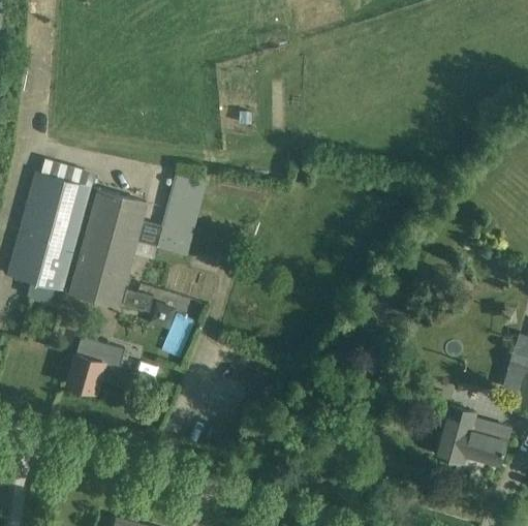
[(246,134),(246,115),(225,115),(225,133),(246,134)]
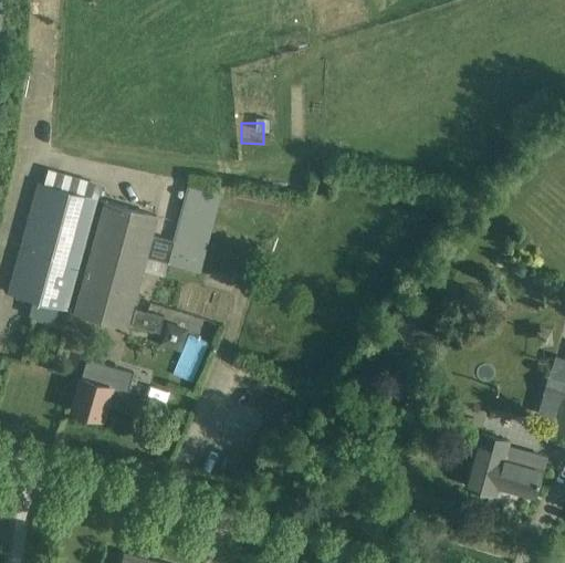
[(97,201),(38,185),(7,295),(66,312),(97,201)]
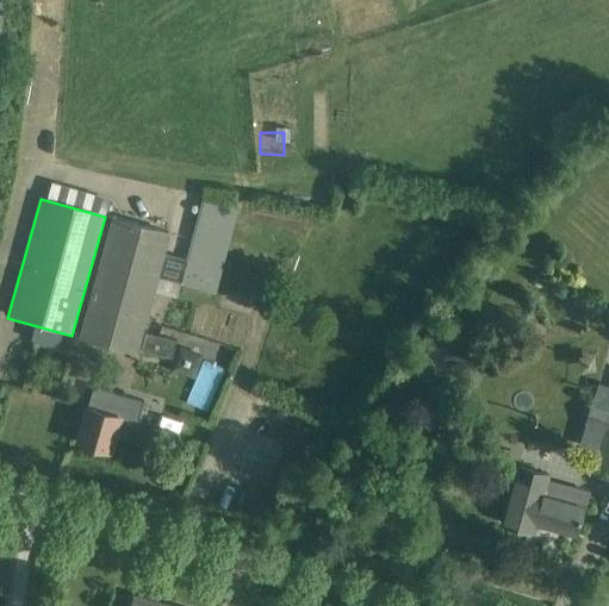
[(203,214),(219,217),(221,202),(204,201),(203,214)]
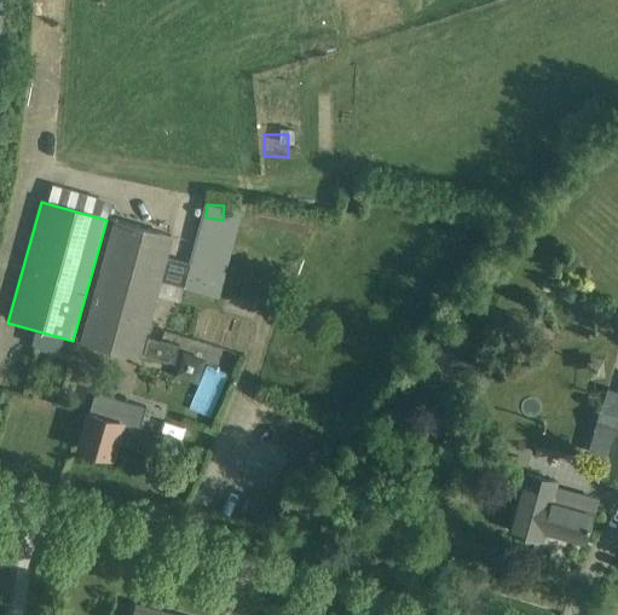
[(114,222),(79,342),(90,346),(137,359),(143,336),(171,238),(123,226),(114,222)]
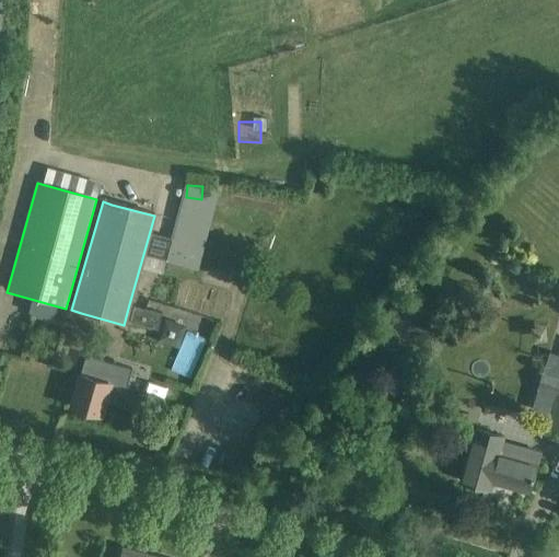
[(177,236),(205,246),(213,223),(186,213),(177,236)]
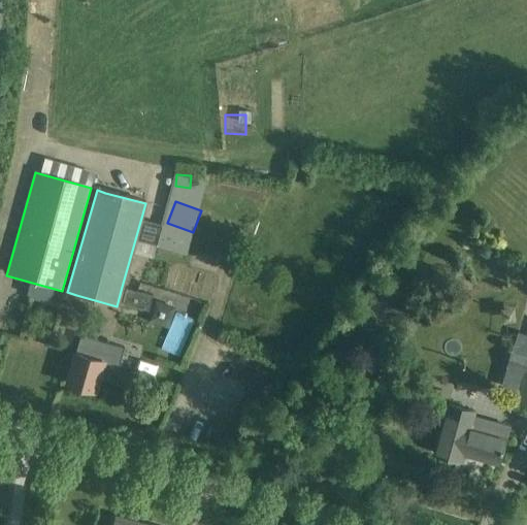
[(159,256),(177,261),(183,242),(164,237),(159,256)]
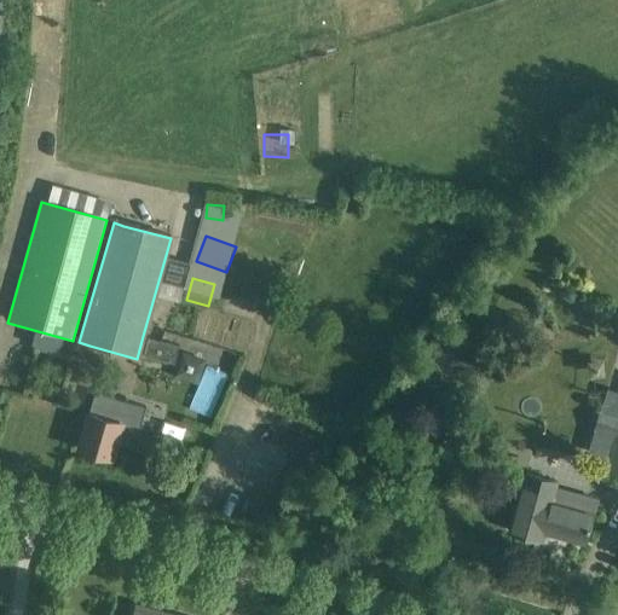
[(178,349),(146,341),(142,360),(173,367),(178,349)]
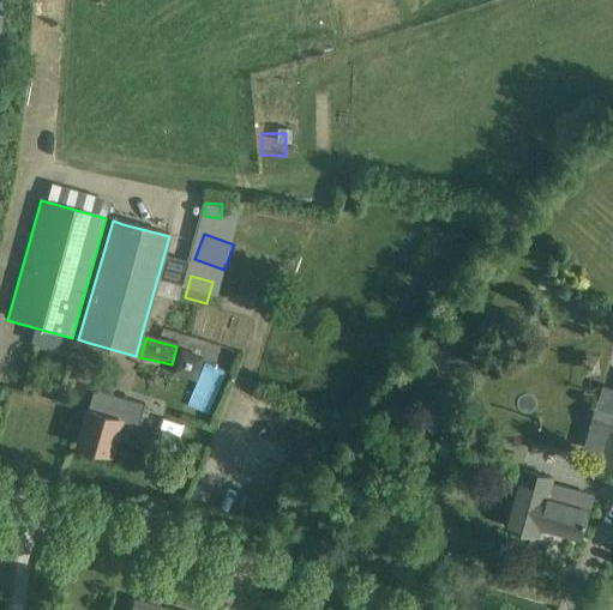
[(457,357),(439,343),(408,380),(426,396),(457,357)]
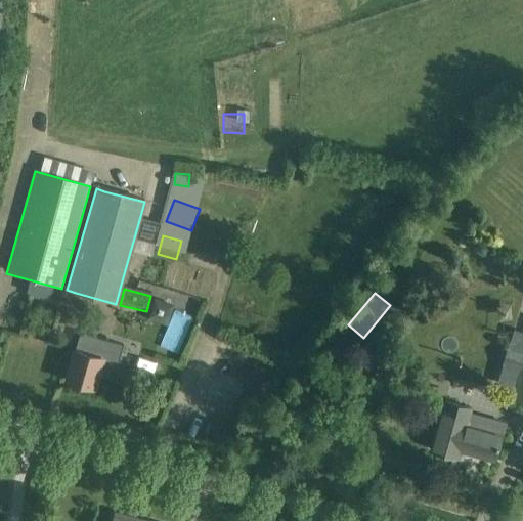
[(72,362),(66,382),(93,390),(99,371),(115,375),(122,347),(104,342),(79,335),(72,362)]
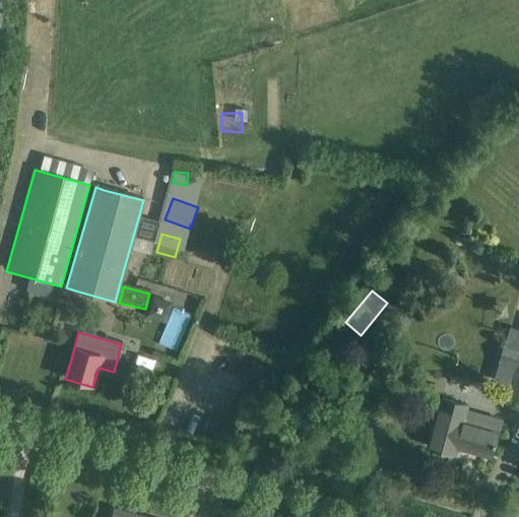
[(518,345),(503,397),(518,402),(518,345)]
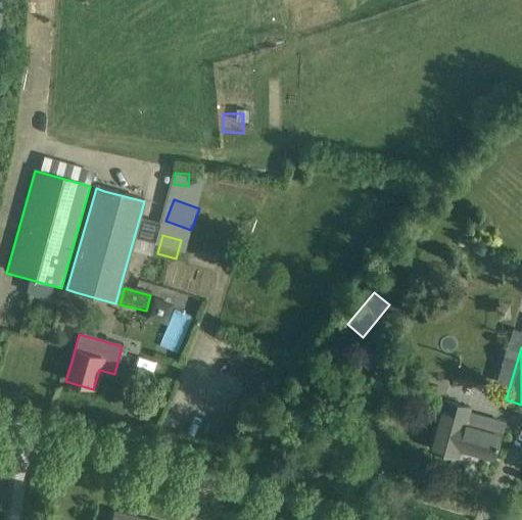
[(430,452),(455,459),(457,451),(492,461),(500,436),(503,425),(469,416),(471,409),(440,400),(436,415),(440,416),(430,452)]
